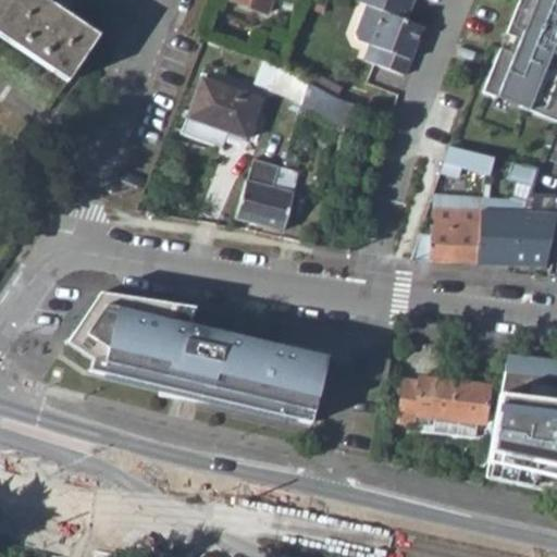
[(0,0),(0,34),(70,82),(100,37),(71,16),(46,0),(0,0)]
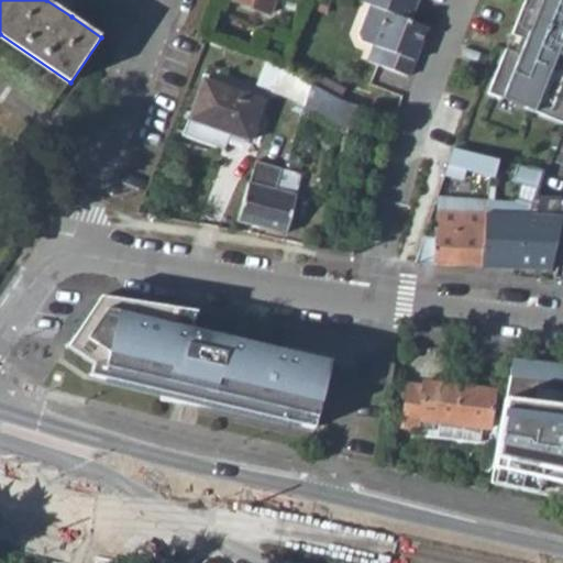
[(233,0),(267,13),(272,0),(233,0)]
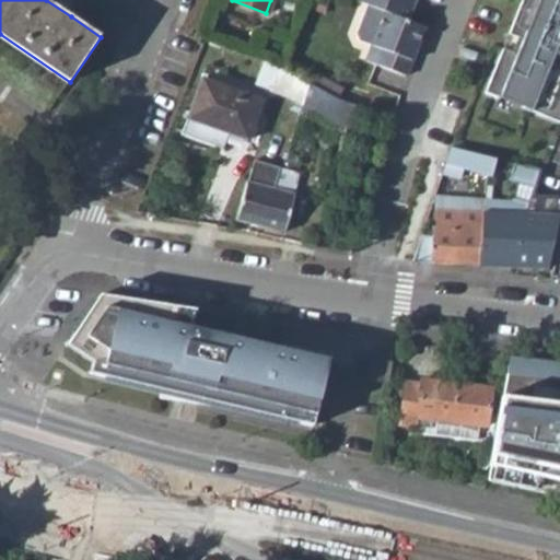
[(353,0),(352,2),(361,6),(398,21),(406,0),(353,0)]
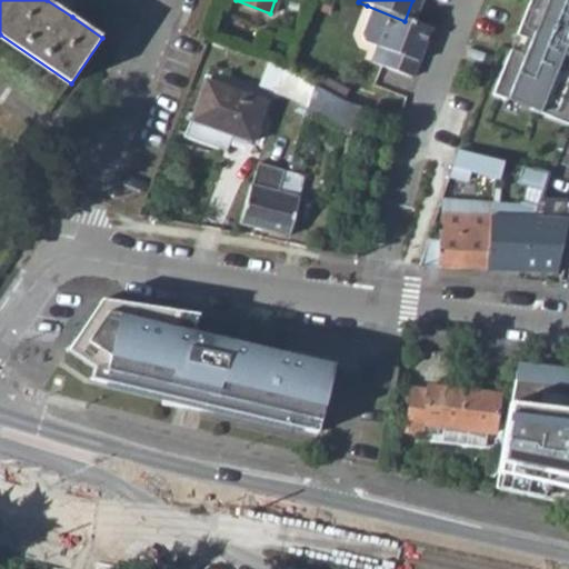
[(568,0),(530,0),(492,96),(556,120),(560,109),(568,112),(568,0)]
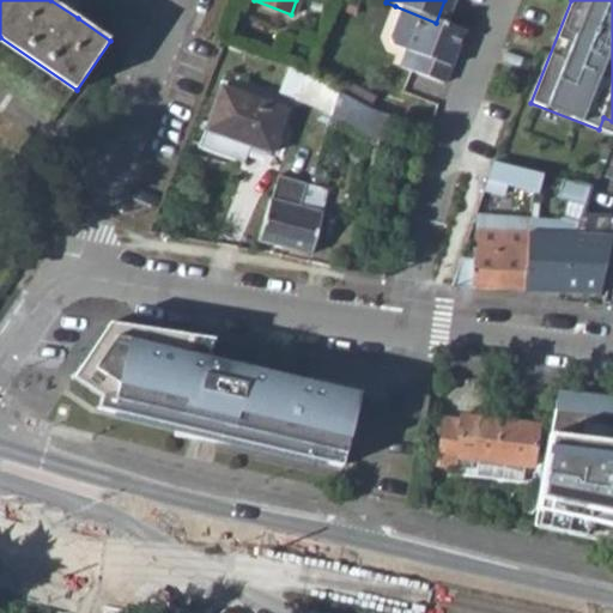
[(395,6),(382,36),(386,44),(399,50),(393,67),(435,83),(455,31),(436,23),(395,6)]
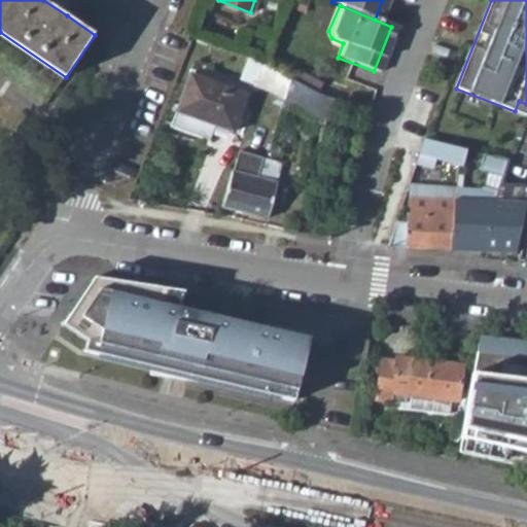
[(187,71),(174,109),(230,130),(243,92),(187,71)]
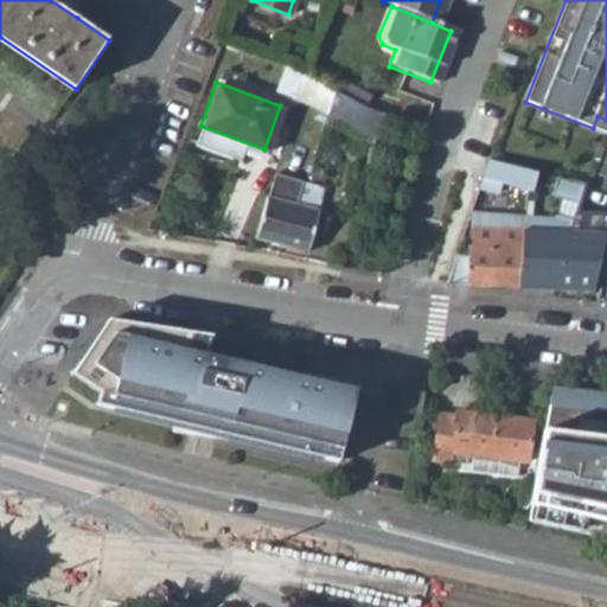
[(330,93),(321,122),(360,132),(365,115),(330,93)]
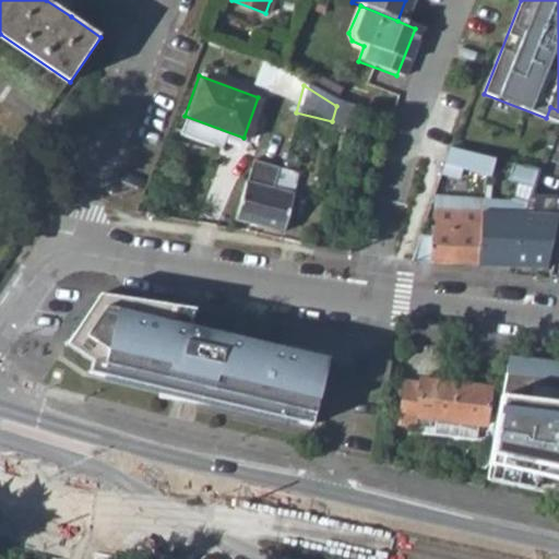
[(336,106),(332,121),(345,125),(349,108),(336,106)]
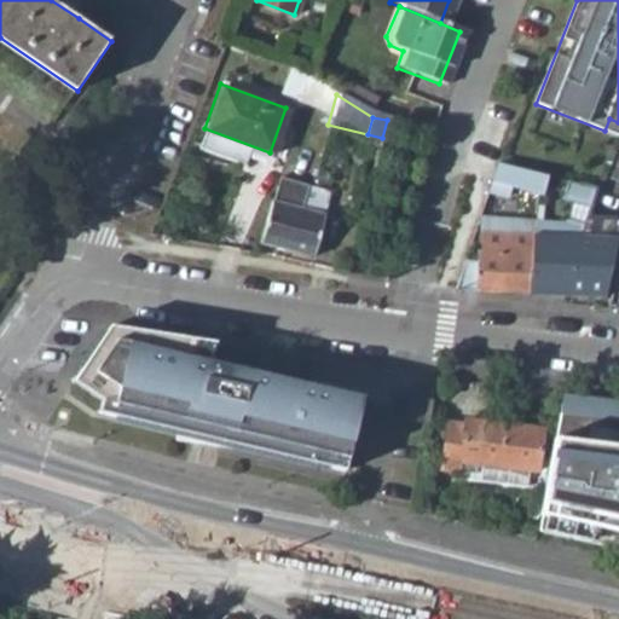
[(618,137),(618,122),(609,119),(605,131),(618,137)]
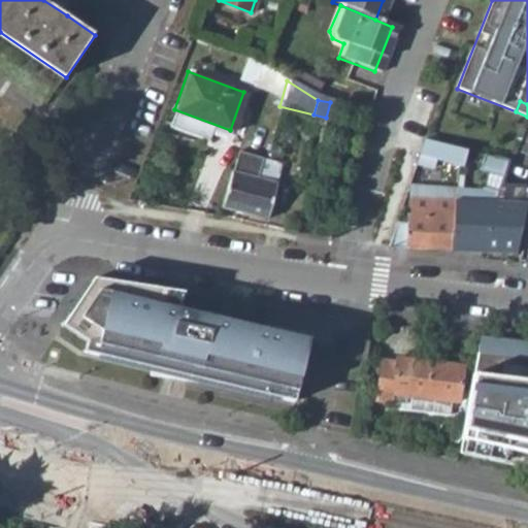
[(427,138),(421,156),(451,164),(456,149),(431,140),(427,138)]
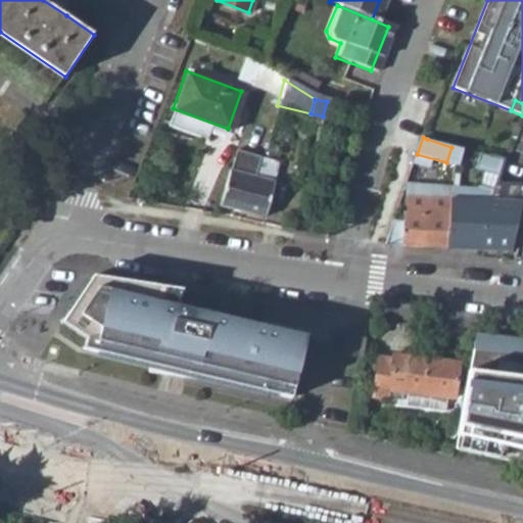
[(236,152),(220,208),(265,219),(275,182),(251,177),(256,158),(236,152)]
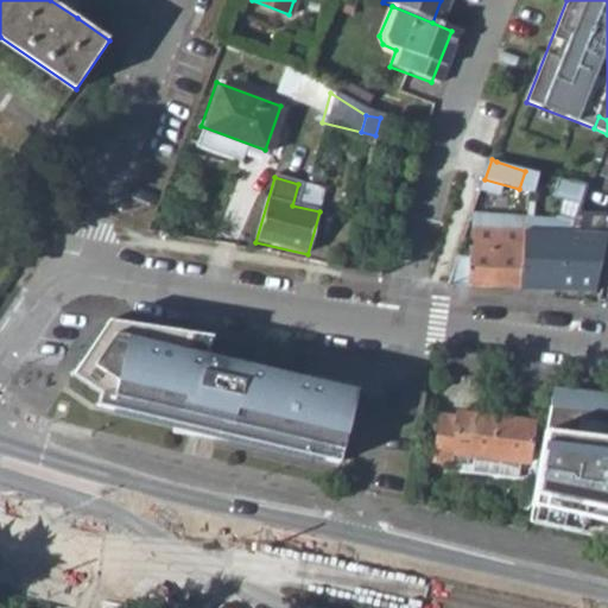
[(563,184),(555,215),(571,221),(574,215),(582,183),(565,178),(563,184)]
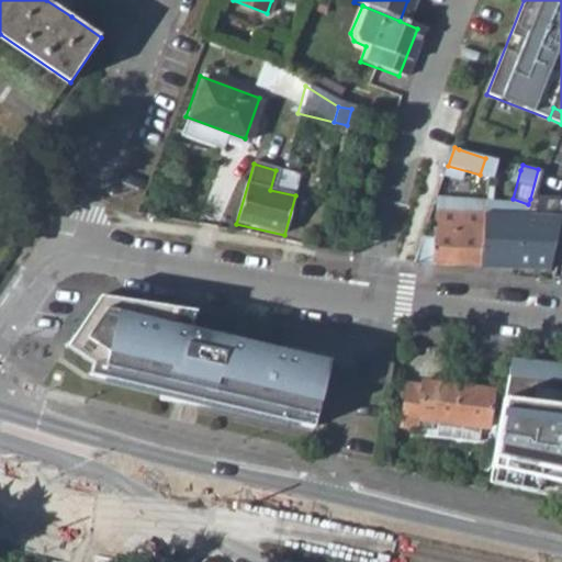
[(276,170),(270,190),(295,195),(300,177),(276,170)]
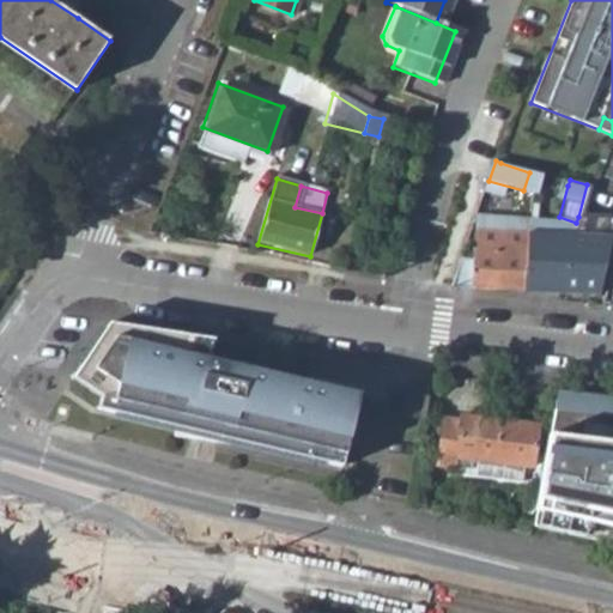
[(463,263),(456,289),(598,296),(599,240),(606,219),(578,217),(576,223),(569,240),(474,237),(473,263),(463,263)]
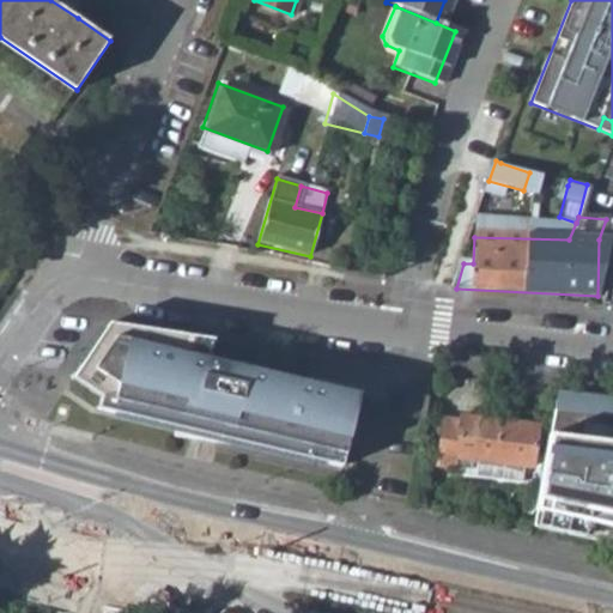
[(109,319),(72,374),(101,394),(96,402),(339,467),(358,394),(207,354),(212,338),(214,337),(109,319)]
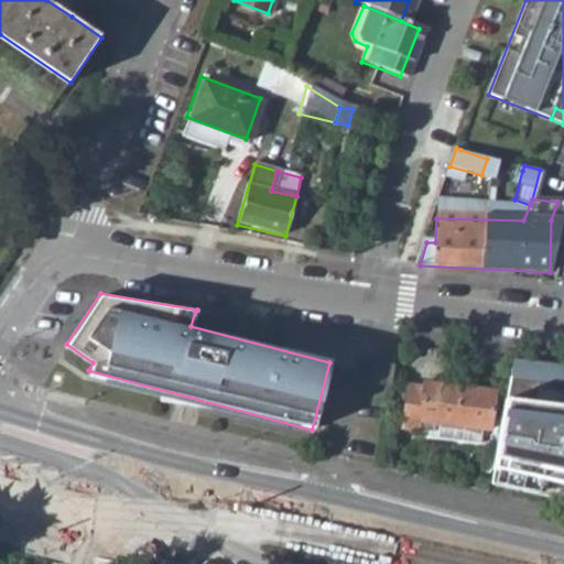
[(563,366),(510,359),(489,483),(563,498),(563,366)]
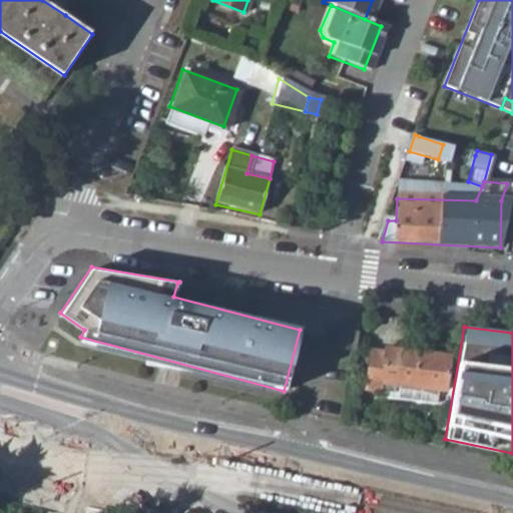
[(370,350),(365,389),(383,391),(382,398),(444,404),(450,356),(386,348),(385,352),(370,350)]
